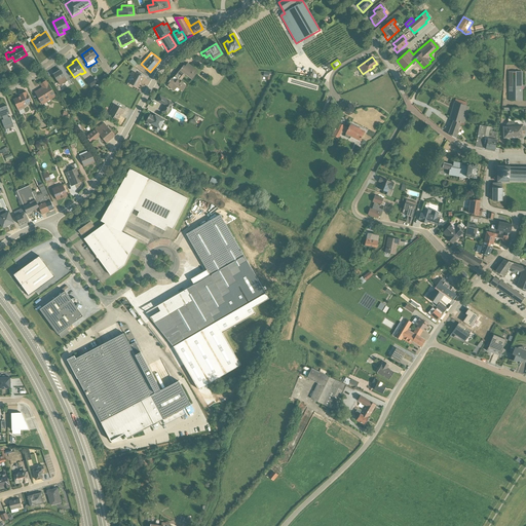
[(4,67),(7,73),(13,69),(10,63),(4,67)]
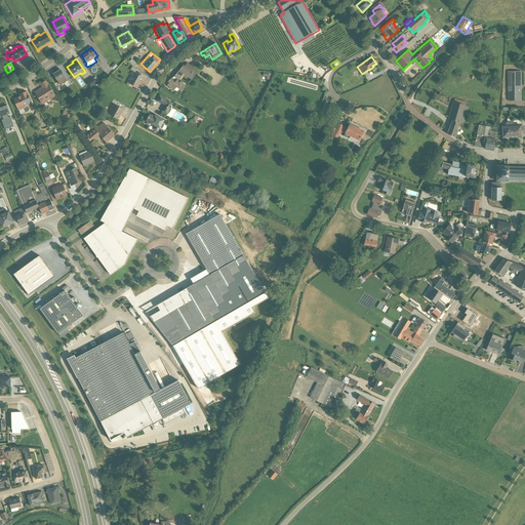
[(178,68),(175,72),(183,78),(185,75),(191,80),(198,72),(187,64),(185,67),(183,66),(180,69),(178,68)]
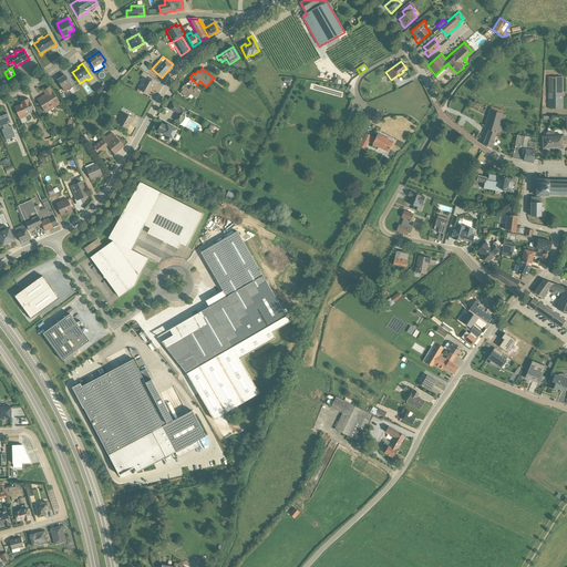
[(72,88),(65,75),(57,80),(64,92),(72,88)]
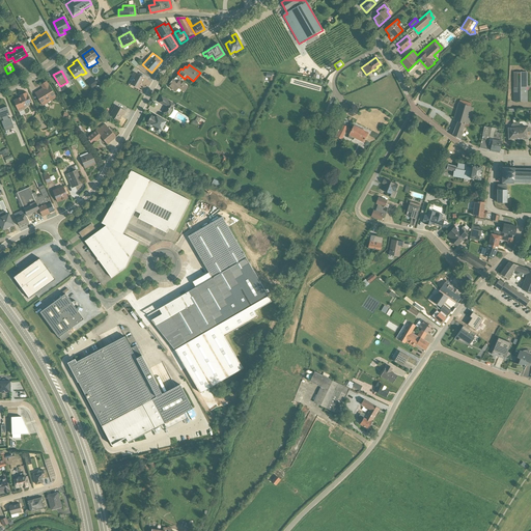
[(144,79),(134,73),(132,76),(134,77),(130,84),(138,89),(144,79)]
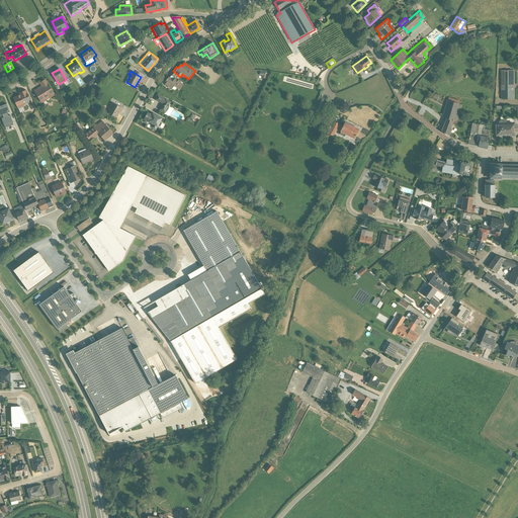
[(181,81),(178,80),(180,77),(173,71),(170,75),(171,76),(169,78),(168,77),(164,83),(171,89),(174,86),(179,90),(183,85),(180,82),(181,81)]
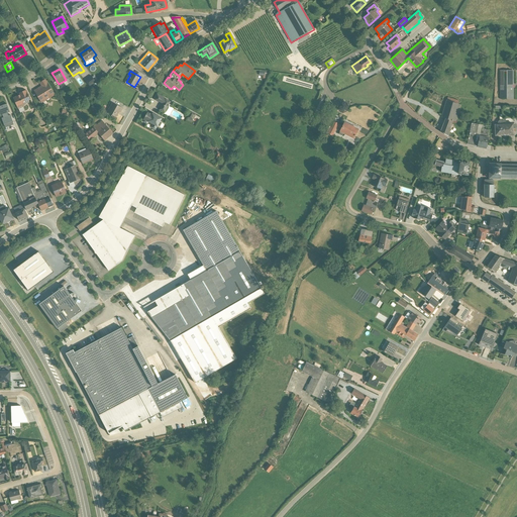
[(513,71),(499,71),(499,99),(513,99),(513,71)]
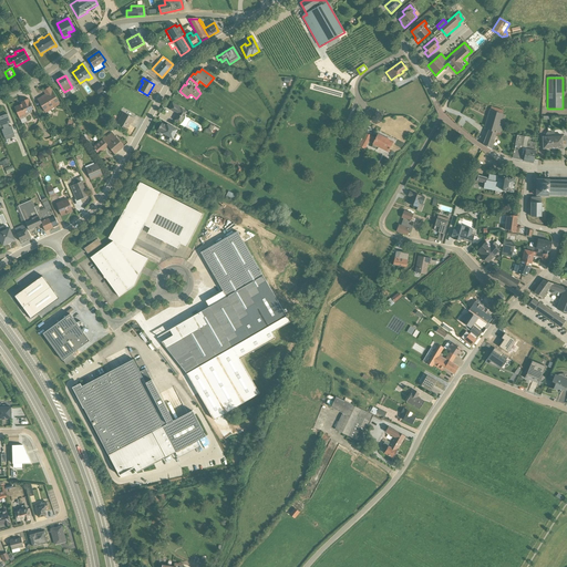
[(104,91),(100,83),(93,88),(99,95),(104,91)]
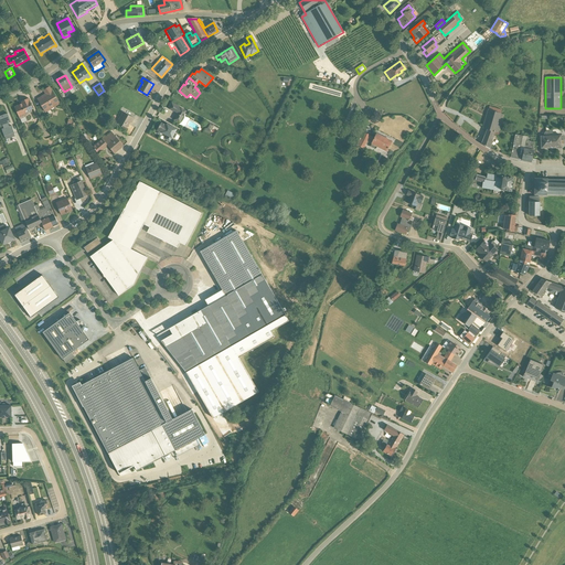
[(61,104),(50,86),(43,91),(45,94),(36,99),(45,113),(61,104)]
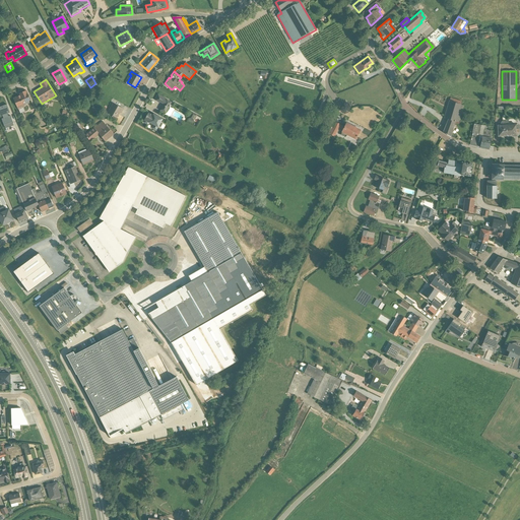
[(26,90),(19,93),(19,95),(13,99),(18,110),(23,108),(22,106),(29,103),(28,102),(30,101),(26,90)]
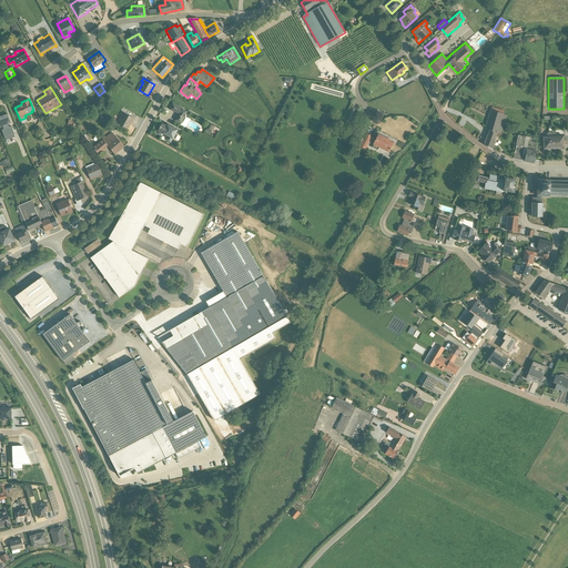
[(180,108),(172,104),(170,110),(178,114),(174,121),(181,124),(188,112),(181,109),(180,109),(180,108)]
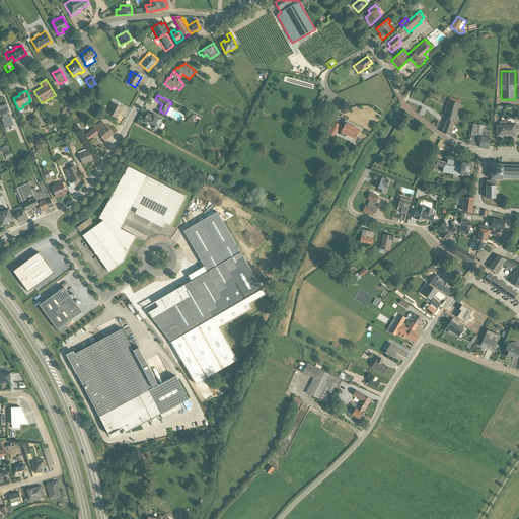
[(460,101),(449,97),(443,117),(443,118),(446,120),(441,133),(449,137),(460,101)]
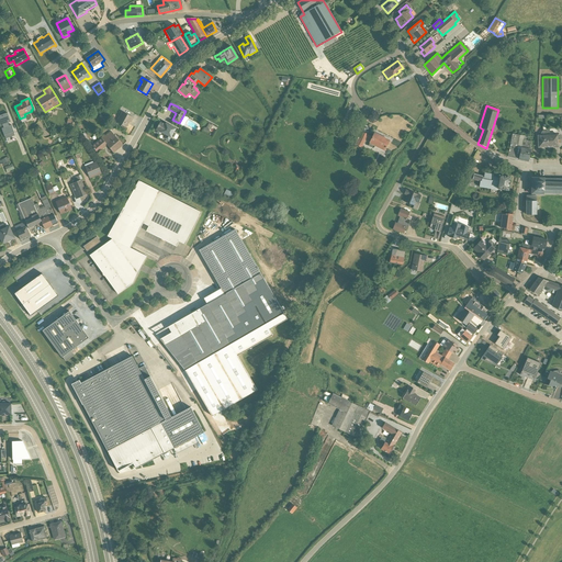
[(122,112),(116,122),(122,125),(121,126),(125,128),(128,124),(127,124),(130,121),(131,122),(133,117),(122,112)]
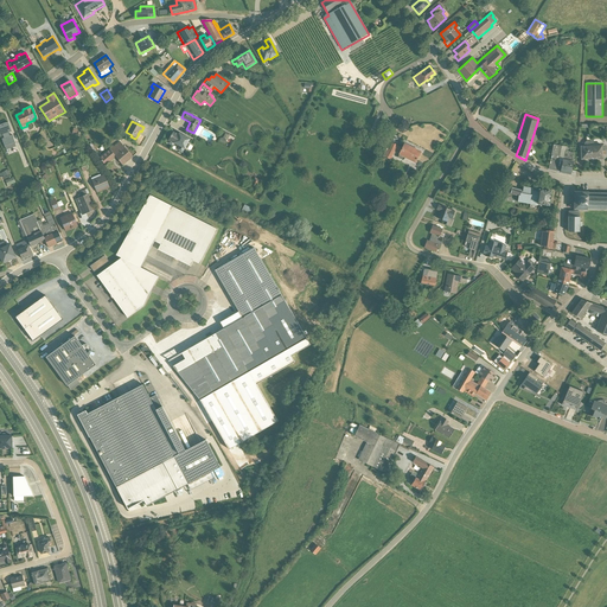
[(7,122),(0,125),(0,134),(0,135),(2,135),(4,138),(1,139),(6,151),(16,146),(16,144),(12,135),(10,136),(8,133),(11,132),(12,132),(8,122),(7,122)]
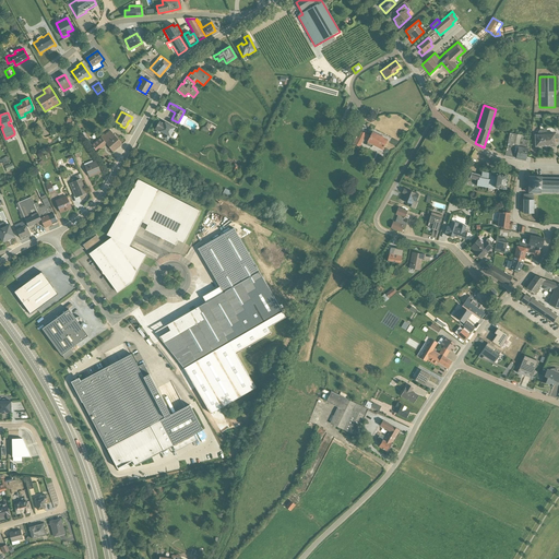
[(159,121),(155,129),(155,130),(154,132),(158,134),(161,132),(165,134),(163,138),(168,141),(169,139),(168,138),(169,137),(169,138),(175,128),(165,122),(164,125),(159,121)]
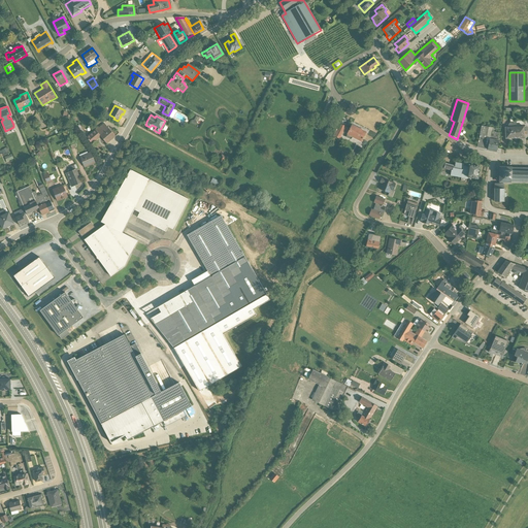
[(200,124),(202,120),(195,116),(193,121),(200,124)]
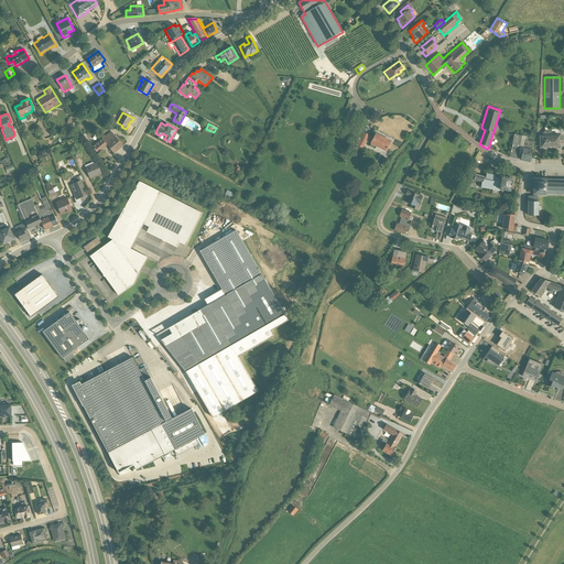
[(544,131),(543,132),(542,134),(542,136),(539,136),(539,149),(560,148),(560,144),(563,144),(563,136),(557,136),(557,133),(551,133),(551,130),(548,130),(548,126),(544,126),(544,131)]
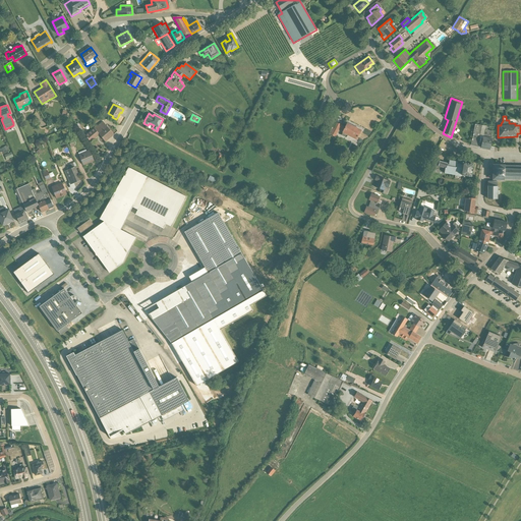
[(94,129),(85,135),(91,142),(99,135),(105,141),(114,134),(103,121),(97,126),(97,125),(93,128),(94,129)]
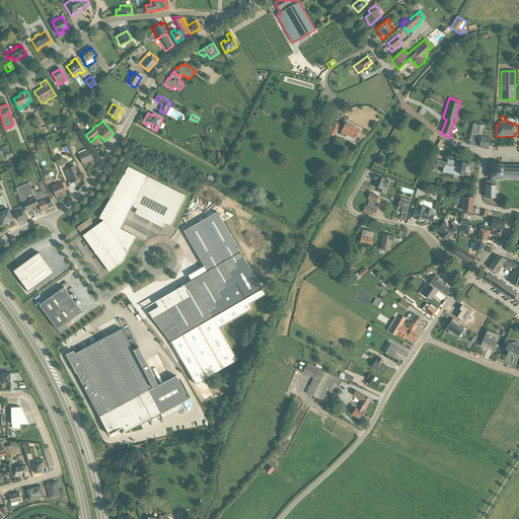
[(335,123),(334,125),(328,134),(334,137),(338,130),(341,131),(341,132),(342,132),(340,135),(345,137),(346,135),(354,139),(359,130),(346,123),(343,127),(335,123)]
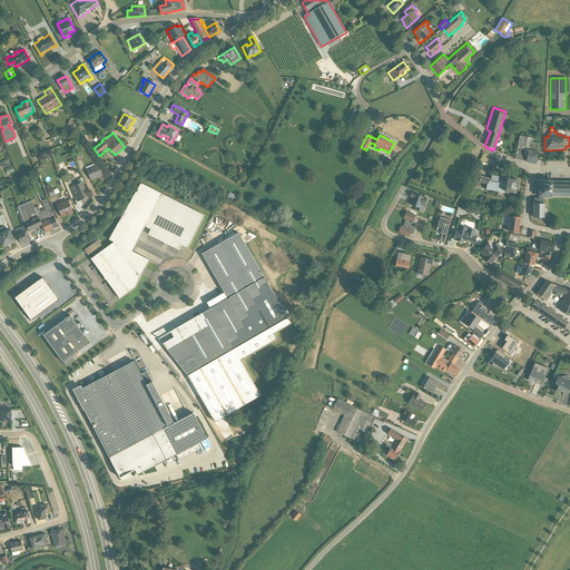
[(519,136),(514,159),(522,160),(523,151),(527,137),(519,136)]
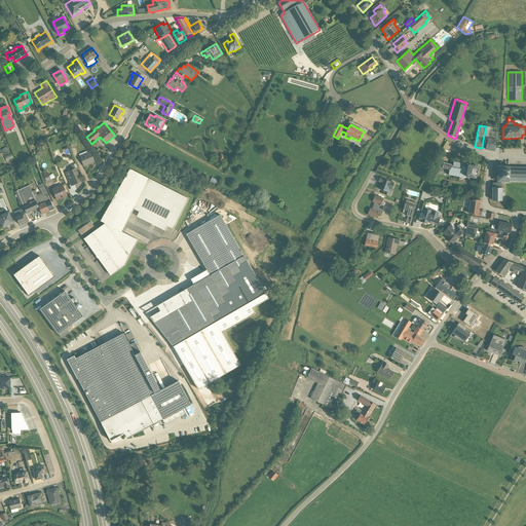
[(485,149),(494,151),(497,137),(496,137),(496,133),(489,130),(489,127),(486,126),(483,140),(487,140),(485,149)]
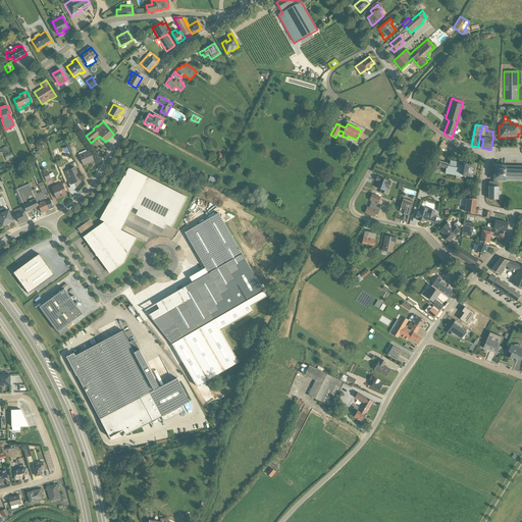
[(94,161),(90,150),(79,155),(83,166),(84,166),(94,161)]
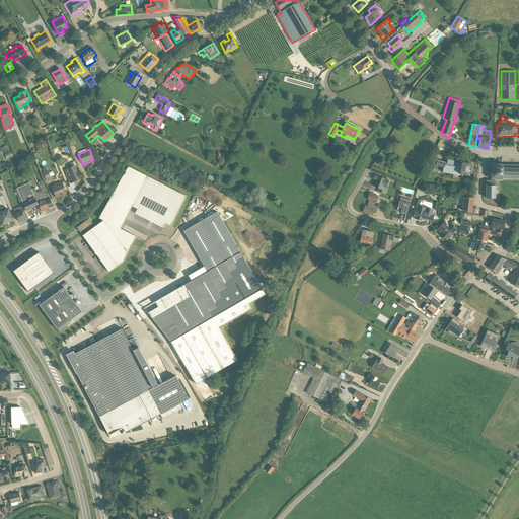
[(432,159),(431,166),(436,167),(436,166),(443,168),(442,172),(453,174),(453,175),(458,176),(458,173),(468,175),(470,164),(470,163),(460,162),(459,164),(457,164),(458,161),(447,159),(446,164),(446,163),(446,162),(432,159)]
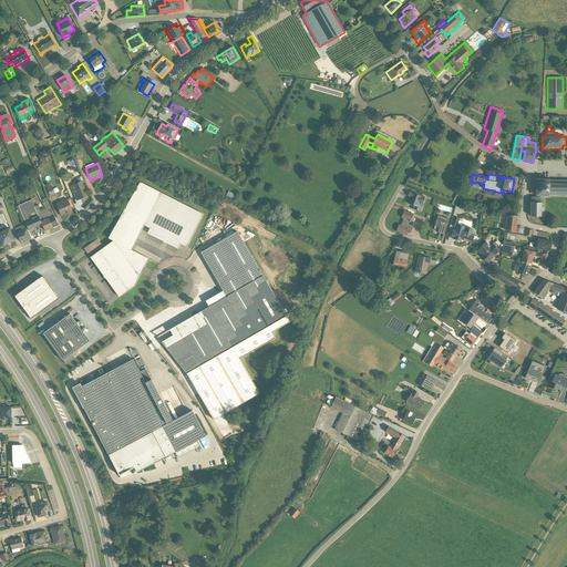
[(83,181),(82,176),(75,179),(78,183),(70,186),(76,202),(89,196),(82,182),(83,181)]
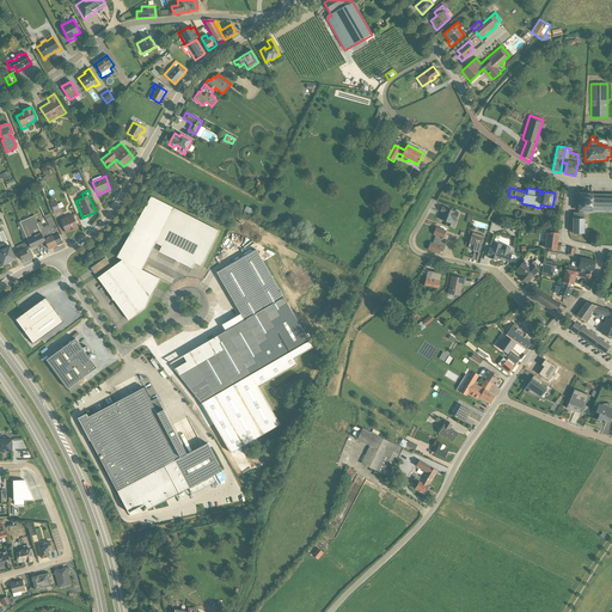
[(592,194),(579,194),(577,202),(577,212),(589,212),(592,212),(592,210),(611,210),(611,195),(592,195),(592,194)]
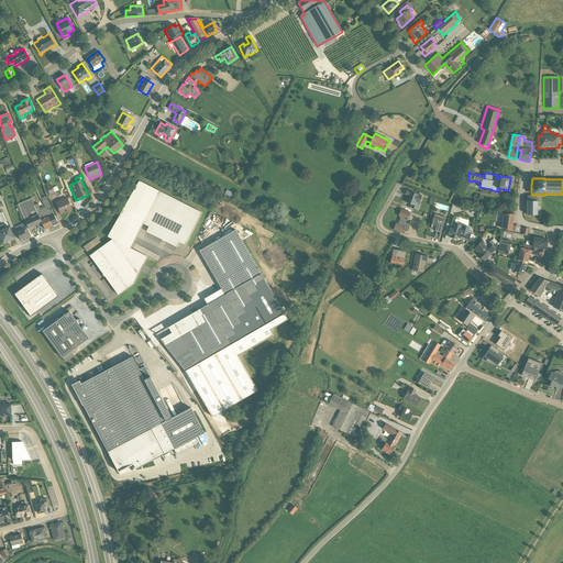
[(146,256),(130,249),(143,223),(148,227),(146,232),(177,247),(179,242),(185,245),(201,213),(159,191),(139,181),(108,236),(112,239),(90,256),(119,295),(133,284),(146,256)]
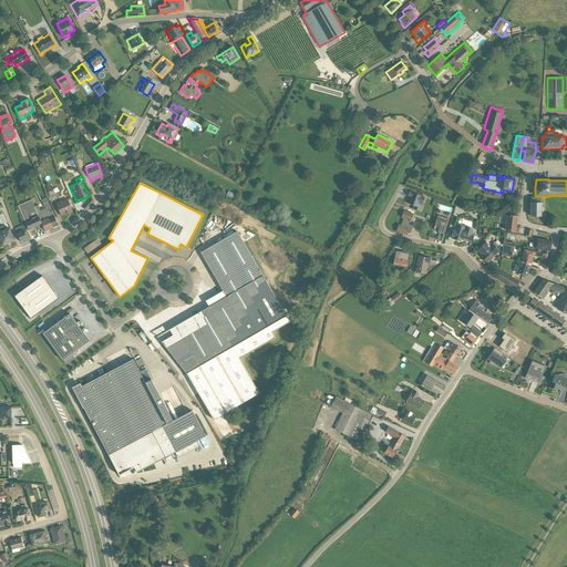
[(51,186),(51,185),(47,186),(47,188),(50,197),(55,195),(52,186),(51,186)]
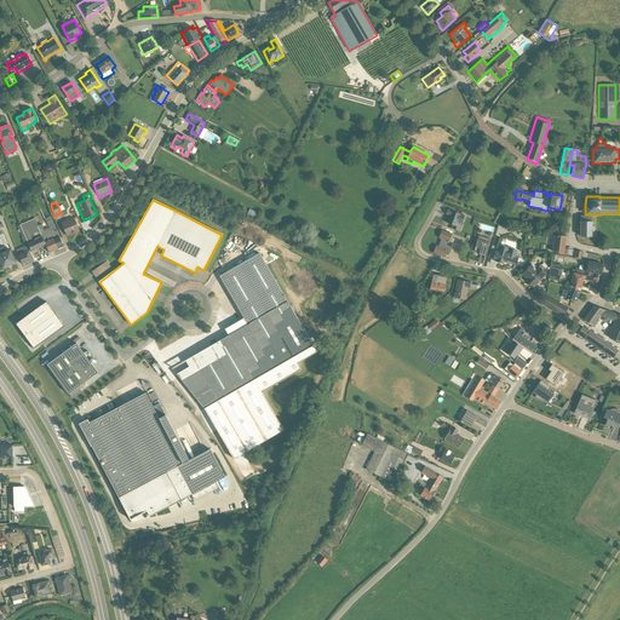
[(447,210),(446,214),(448,216),(446,223),(457,227),(458,223),(461,224),(464,216),(447,210)]
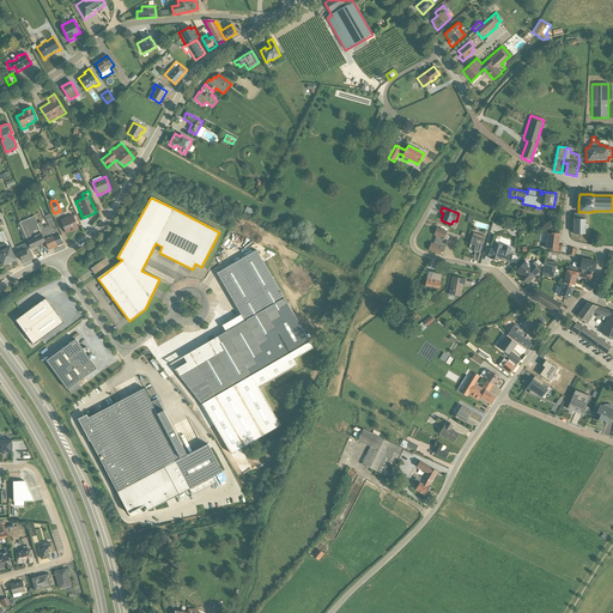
[(44,217),(48,225),(58,246),(64,243),(50,214),(44,217)]
